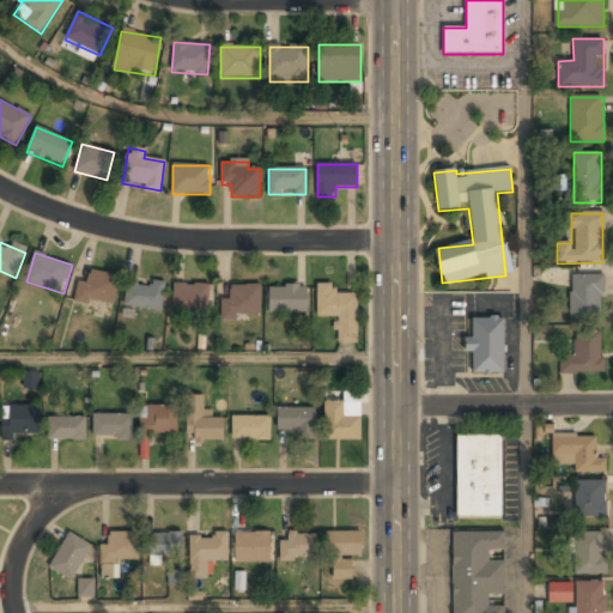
[(78,280),(76,302),(117,307),(120,274),(90,272),(89,283),(78,280)]
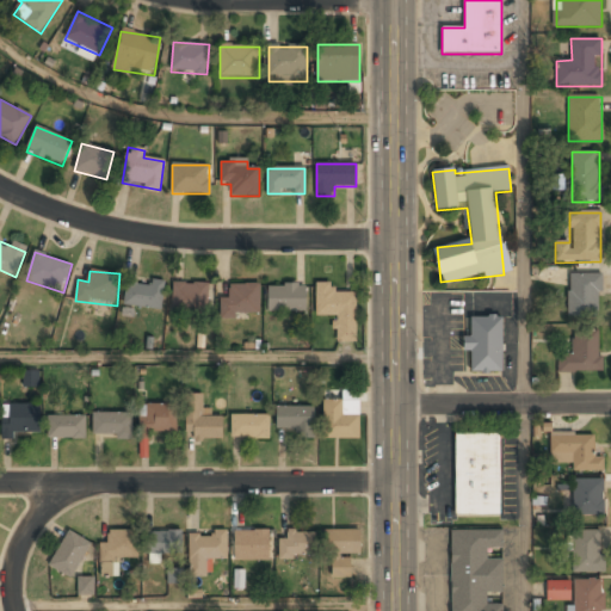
[(600,276),(568,276),(568,320),(600,320),(600,276)]
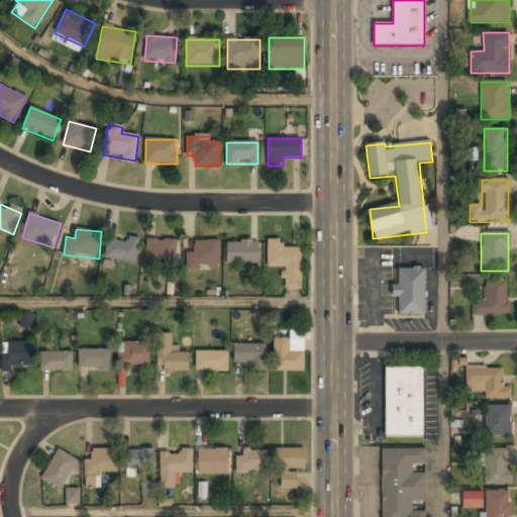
[(138,262),(139,239),(107,238),(105,261),(138,262)]
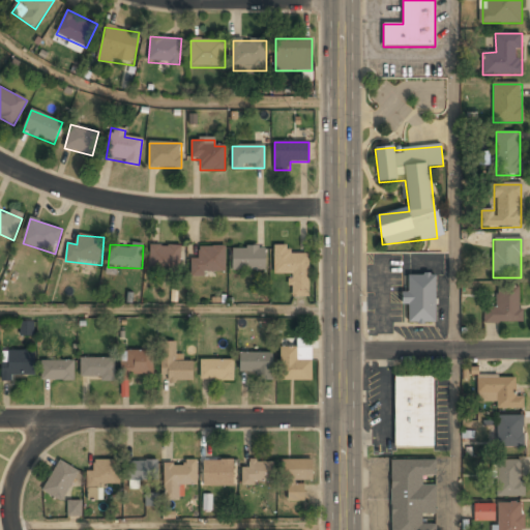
[(181,245),(150,245),(150,271),(181,271),(181,245)]
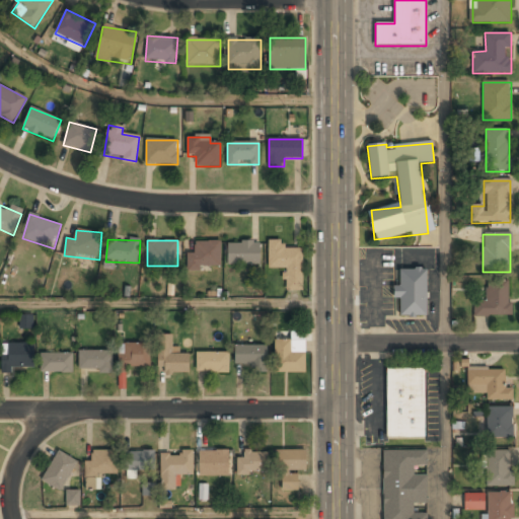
[(303,249),(282,249),(283,240),(269,240),(269,270),(285,270),(285,292),(302,292),(303,249)]
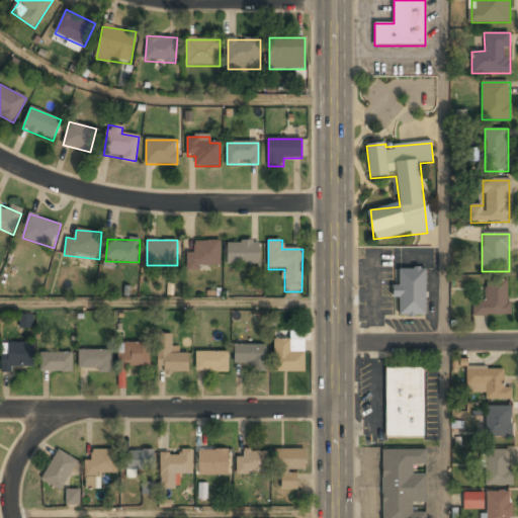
[(221,242),(194,242),(194,253),(186,253),(186,269),(221,269),(221,242)]
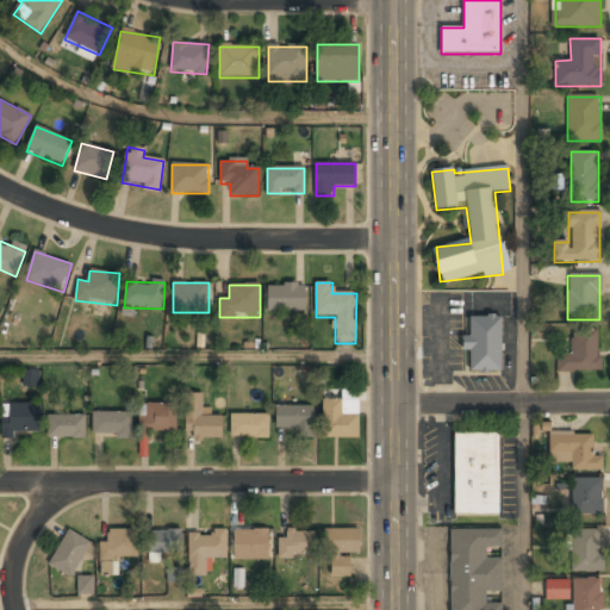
[(267,285),(267,312),(306,312),(306,285),(267,285)]
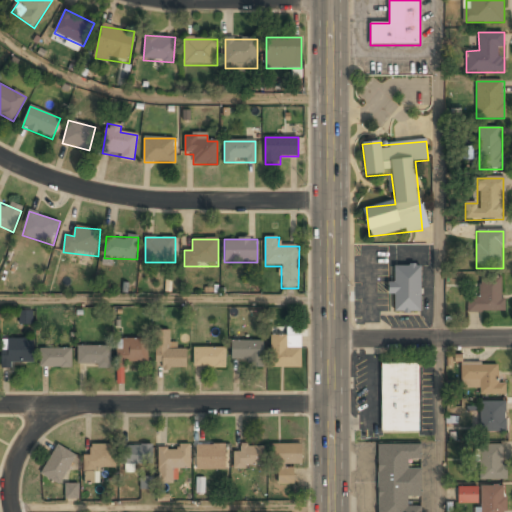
[(421,267),(394,267),(394,283),(389,284),(389,295),(394,295),(394,313),(421,313),(421,267)]
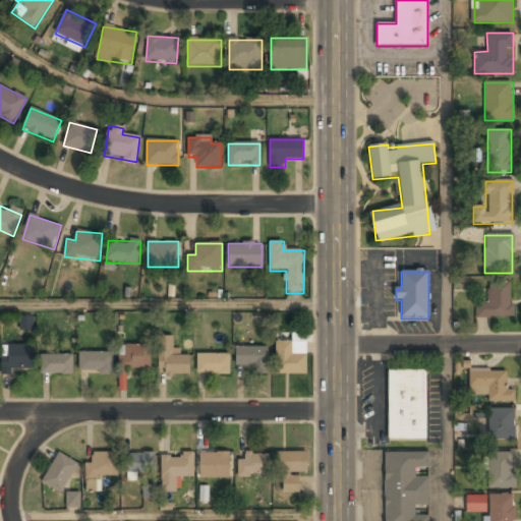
[(512,283),(488,283),(488,303),(476,303),(476,317),(512,317),(512,283)]
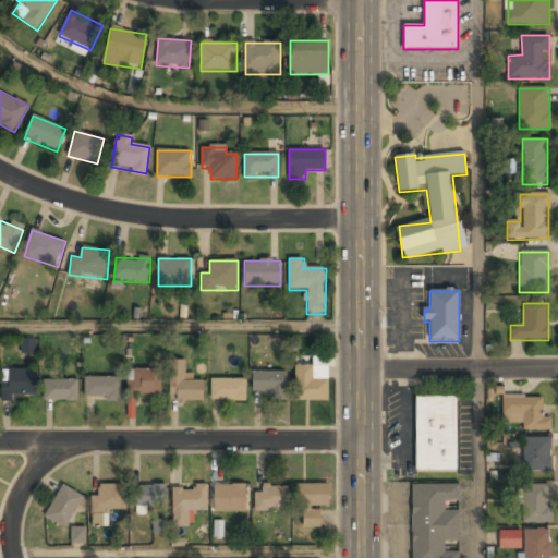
[(37,338),(22,338),(21,354),(37,355),(37,338)]
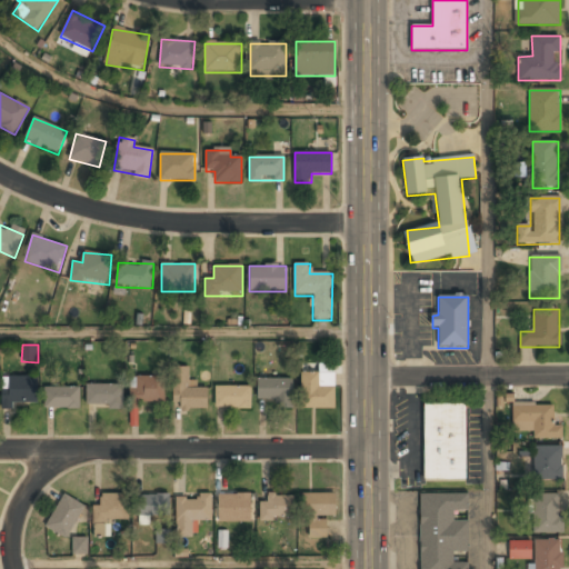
[(335,366),(321,366),(321,373),(301,373),(301,408),(335,408),(335,366)]
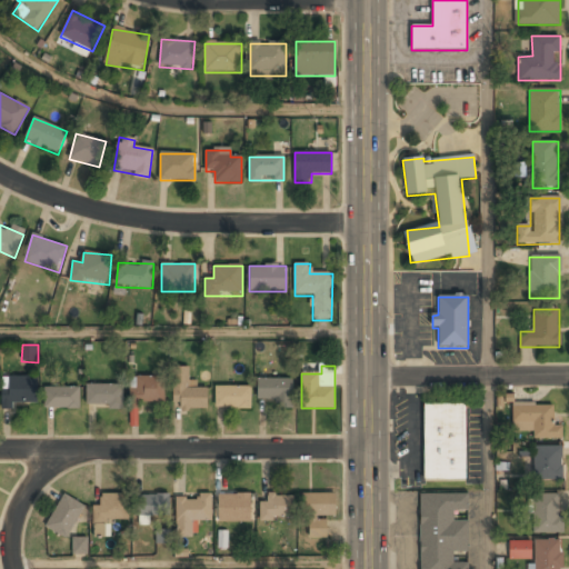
[(207,388),(190,388),(190,368),(173,368),(173,409),(207,409),(207,388)]
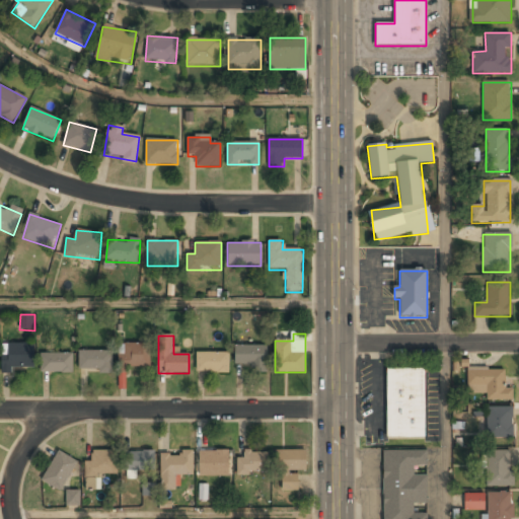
[(33,369),(33,344),(2,344),(2,369),(33,369)]
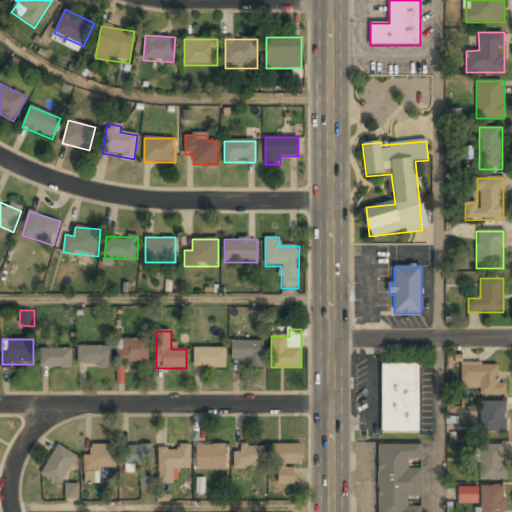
[(117,340),(117,363),(148,363),(148,340),(117,340)]
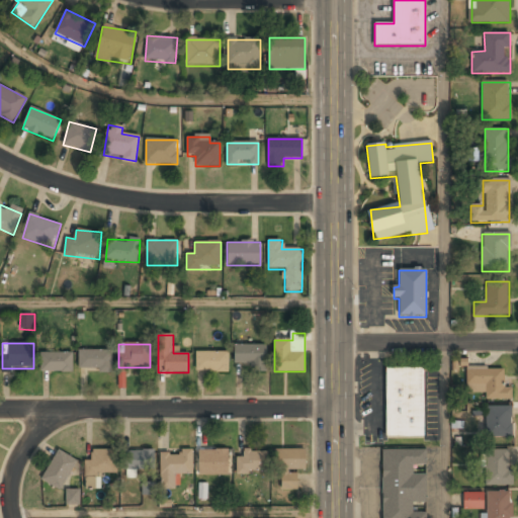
[(235,364),(252,364),(252,372),(267,372),(267,345),(235,345),(235,364)]
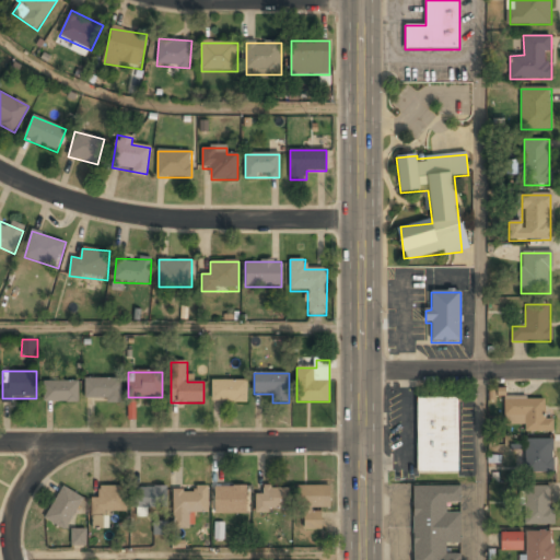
[(84,380),(84,401),(120,401),(120,380),(84,380)]
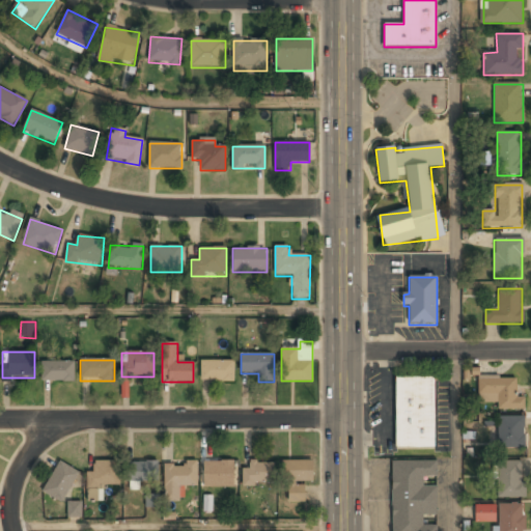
[(75,362),(43,362),(43,381),(75,381),(75,362)]
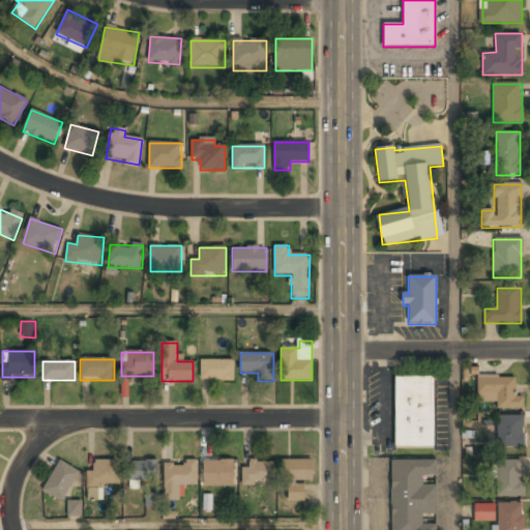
[(201,361),(201,381),(234,381),(234,361),(201,361)]
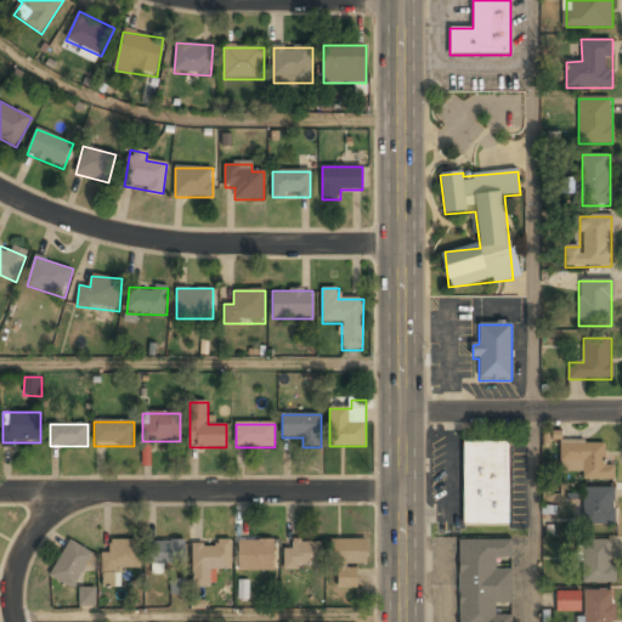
[(509,442),(463,442),(463,526),(509,526),(509,442)]
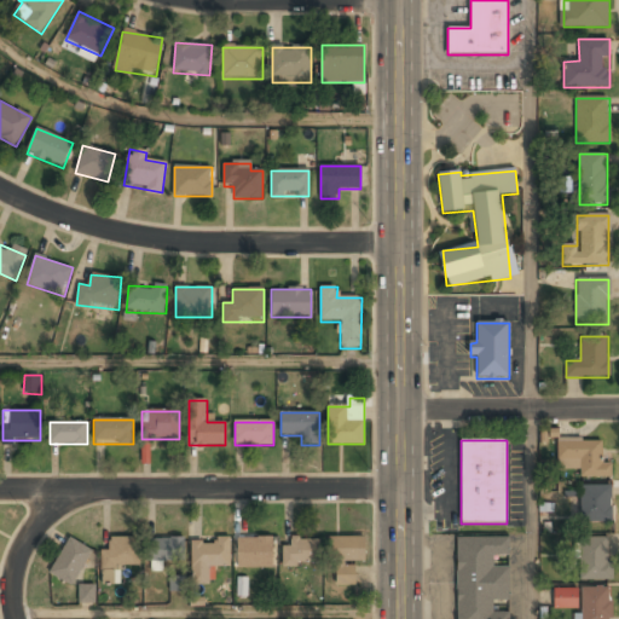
[(580,478),(612,478),(612,462),(602,462),(602,441),(557,441),(557,470),(580,470),(580,478)]
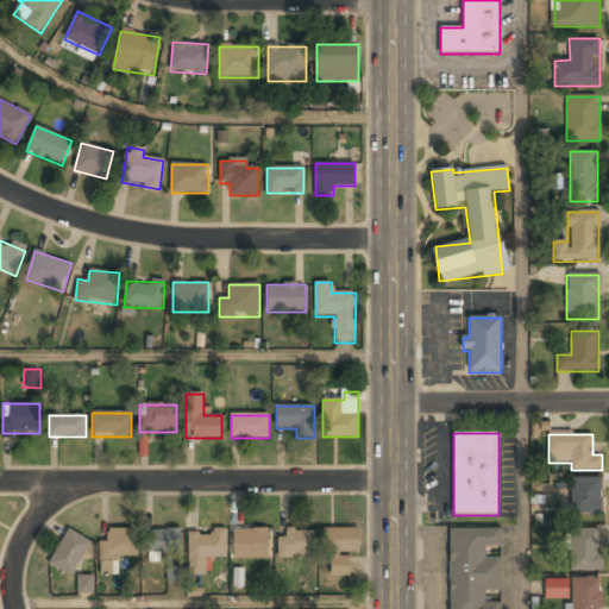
[(571,478),(571,515),(602,515),(602,478),(571,478)]
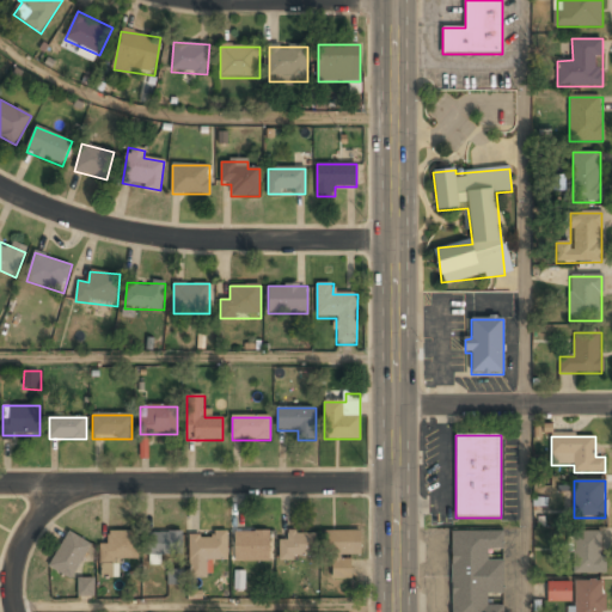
[(335,573),(347,573),(347,556),(362,556),(362,531),(326,531),(326,557),(335,557),(335,573)]
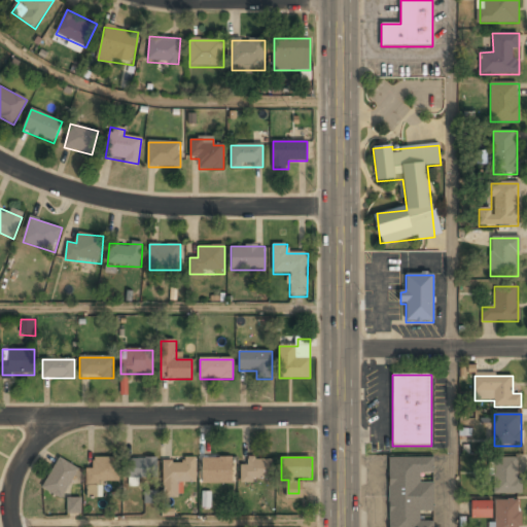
[(79,469),(60,458),(42,488),(61,499),(79,469)]
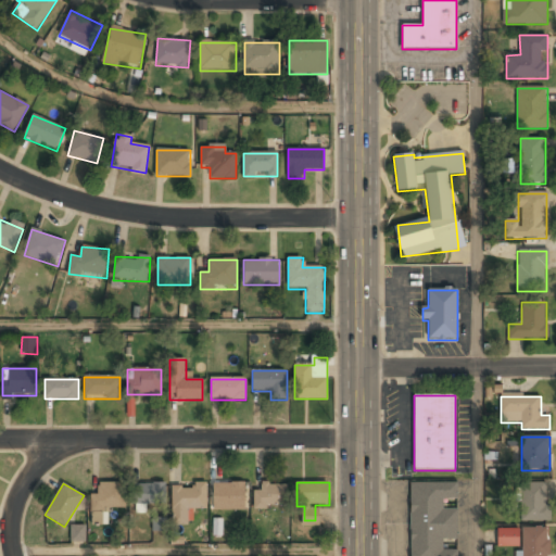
[(91,494),(91,525),(103,525),(103,509),(125,509),(125,483),(99,483),(99,494),(91,494)]
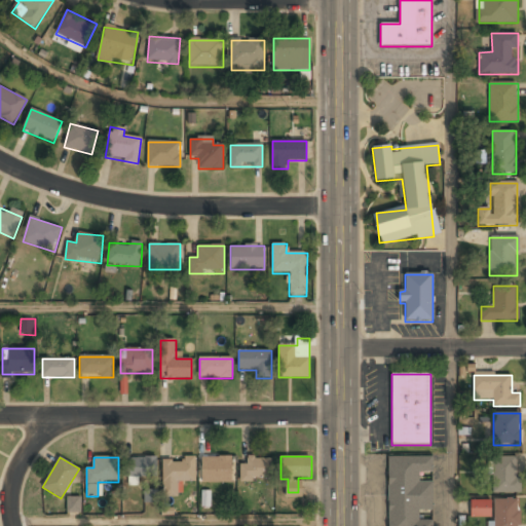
[(126,457),(126,479),(157,479),(157,457),(126,457)]
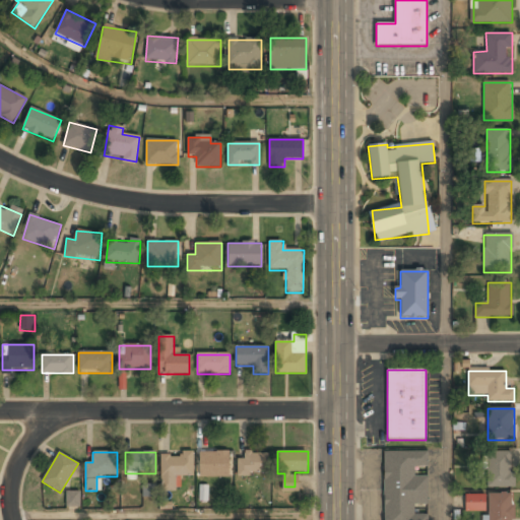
[(230,452),(200,452),(200,478),(230,478),(230,452)]
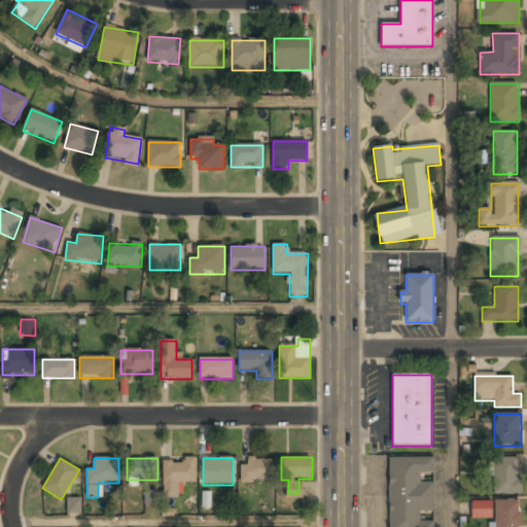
[(388,526),(433,526),(433,520),(423,520),(423,513),(434,513),(434,483),(422,483),(422,475),(434,475),(433,458),(388,458),(388,526)]
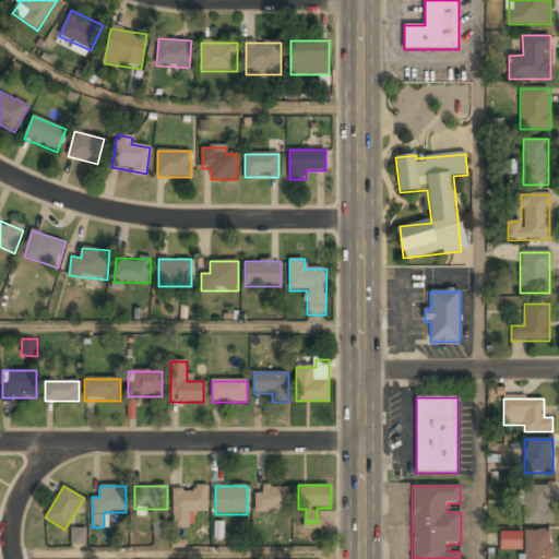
[(551,486),(524,486),(524,525),(551,525),(551,486)]
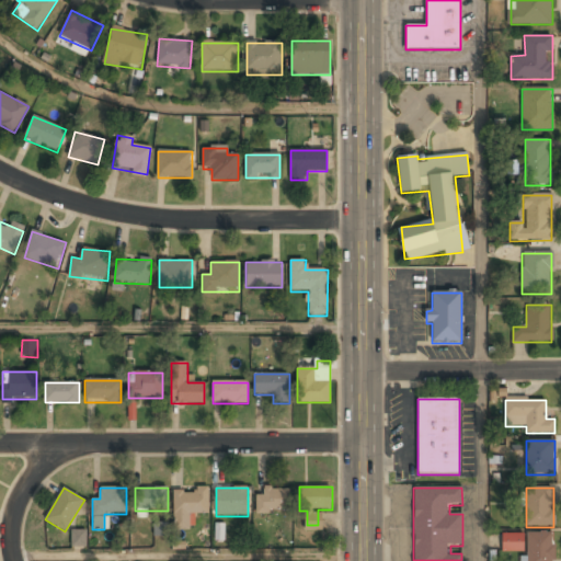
[(209,490),(174,490),(174,530),(190,530),(190,515),(209,515),(209,490)]
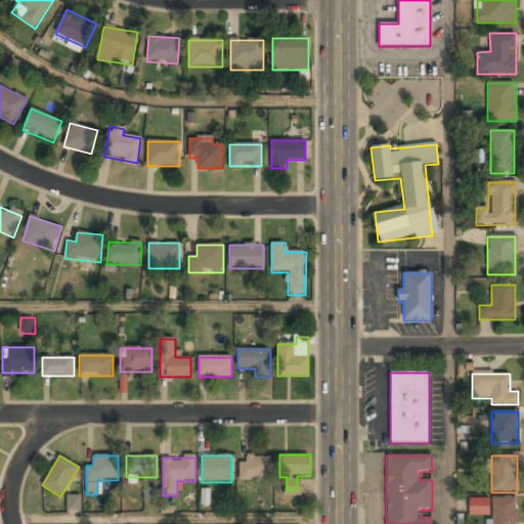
[(270,479),(270,457),(239,457),(239,479),(270,479)]
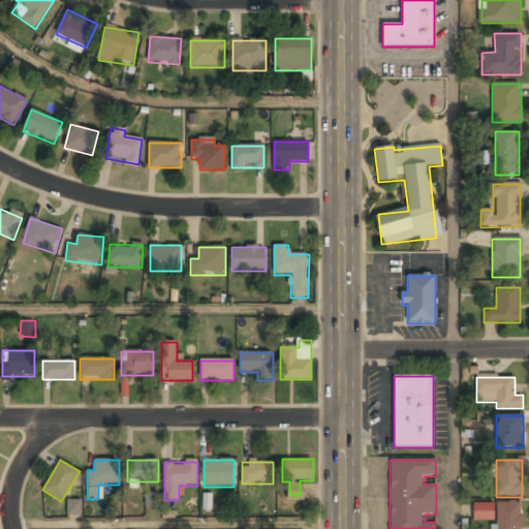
[(473,520),(494,519),(494,501),(472,502),(473,520)]
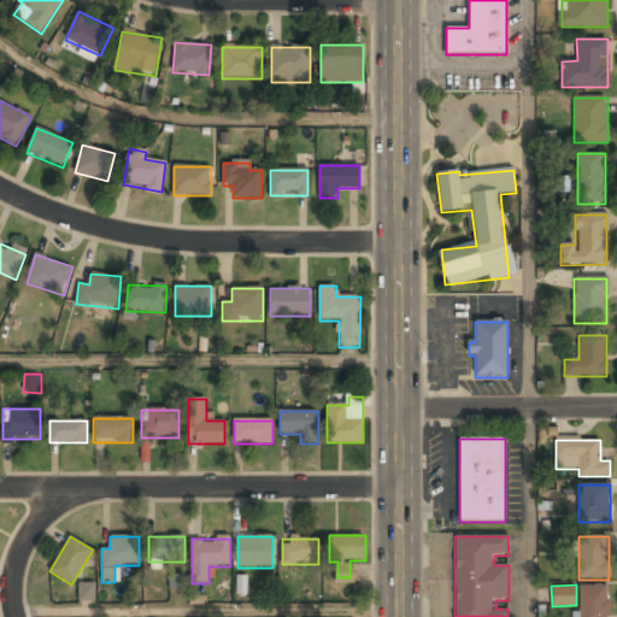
[(94,600),(94,586),(80,586),(80,600),(94,600)]
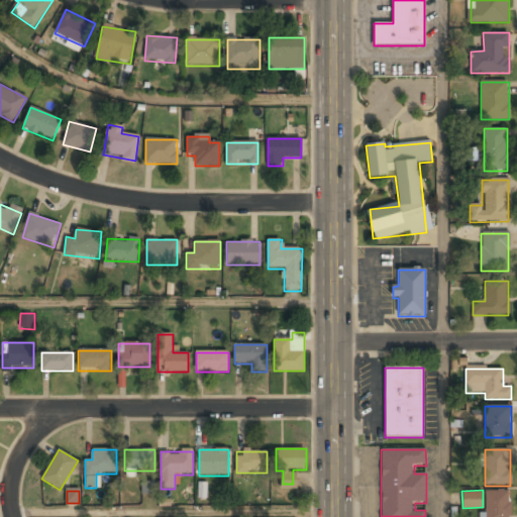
[(484,491),(484,516),(510,516),(510,491),(484,491)]
